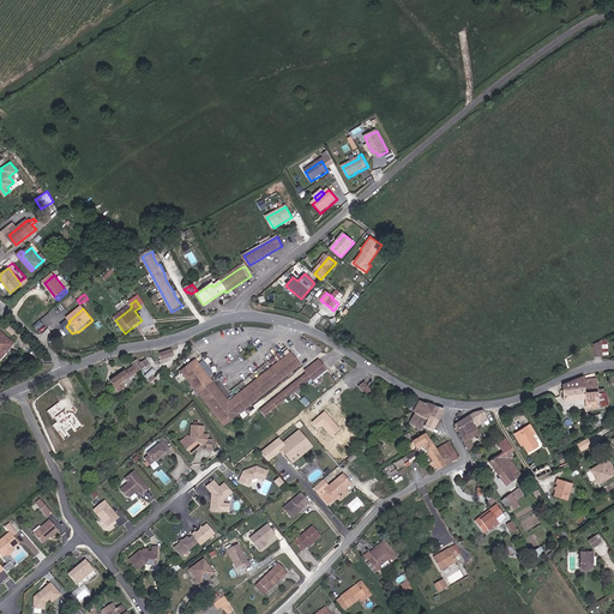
[(0,354),(1,355),(12,343),(0,332),(0,354)]
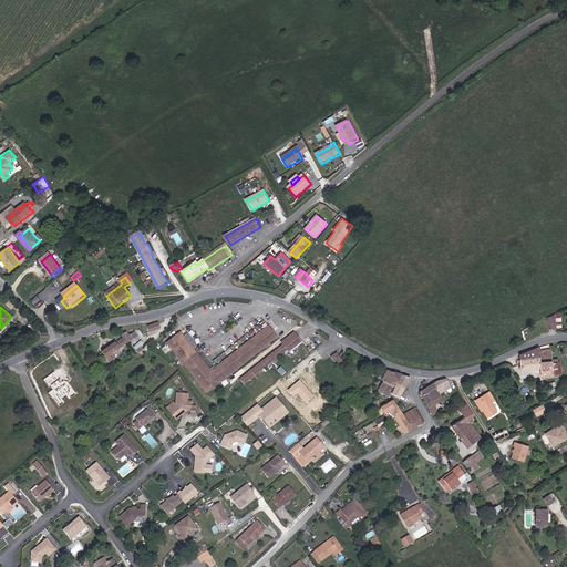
[(161,326),(150,328),(152,334),(155,333),(163,331),(161,326)]
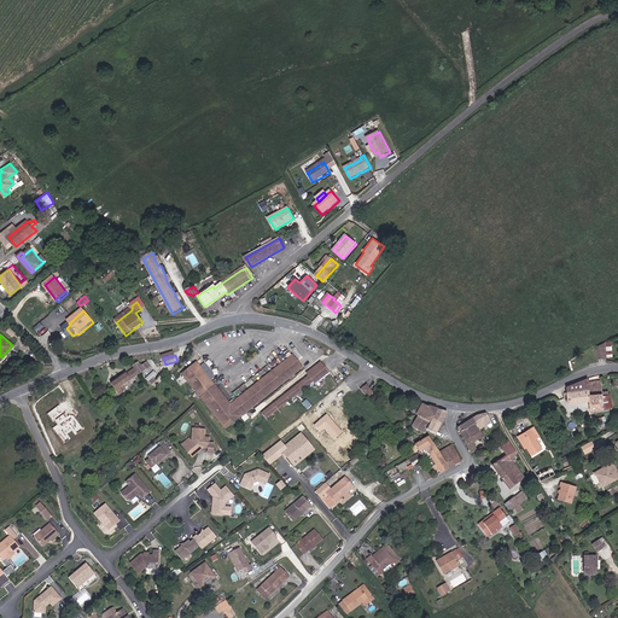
[(302,371),(292,359),(231,407),(228,404),(215,415),(226,430),(302,371)]
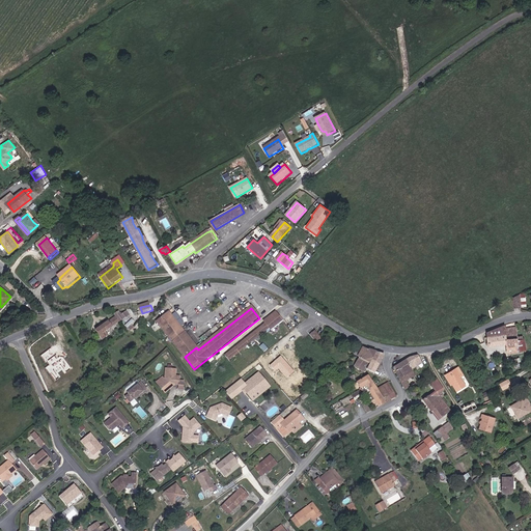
[(185,357),(196,347),(169,312),(152,328),(156,331),(161,328),(185,357)]
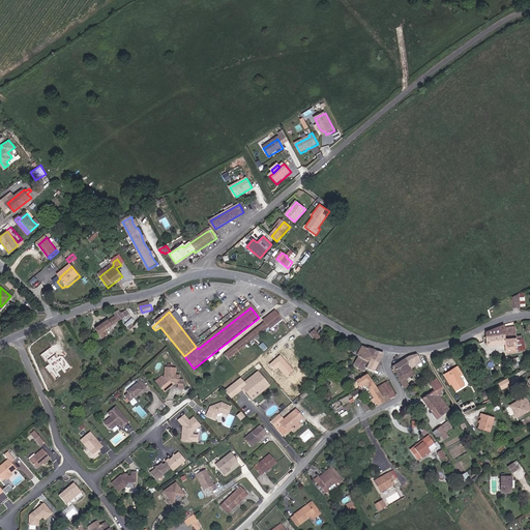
[(265,323),(225,355),(229,359),(268,328),(271,331),(284,322),(275,312),(264,322),(265,323)]
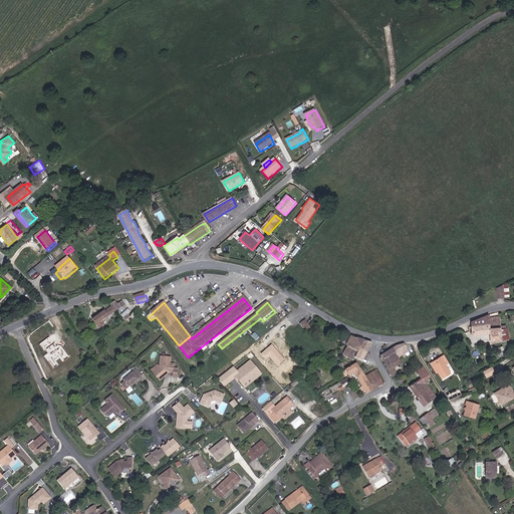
[(103,321),(124,307),(121,304),(118,307),(115,303),(112,306),(114,308),(93,321),(99,330),(106,325),(103,321)]
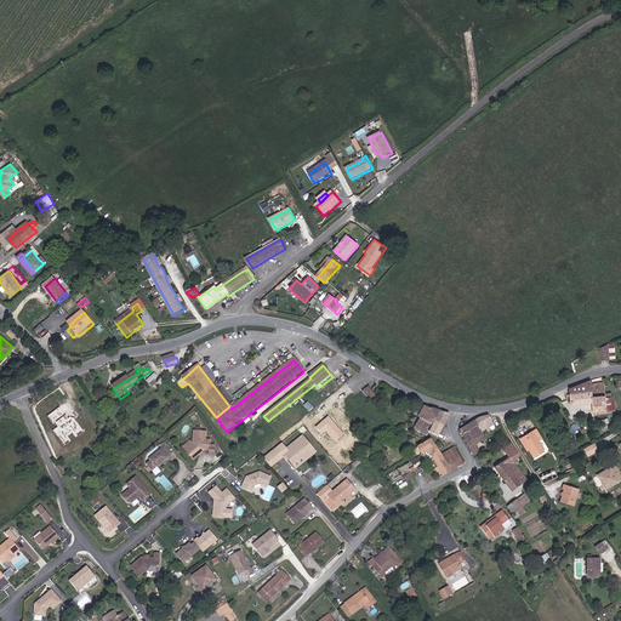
[(604,399),(603,383),(591,383),(591,380),(569,391),(569,406),(592,405),(592,415),(607,412),(604,399)]
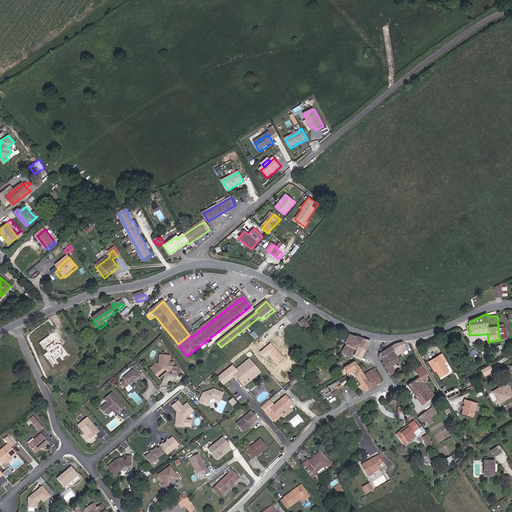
[(73,331),(67,322),(64,317),(62,319),(68,328),(66,329),(70,334),(73,331)]
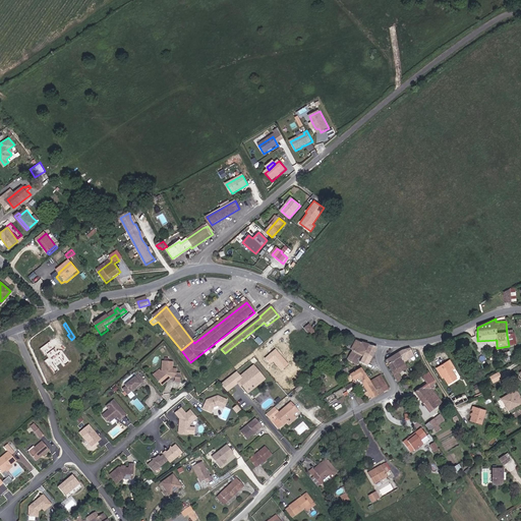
[(507,335),(509,346),(516,345),(515,334),(507,335)]
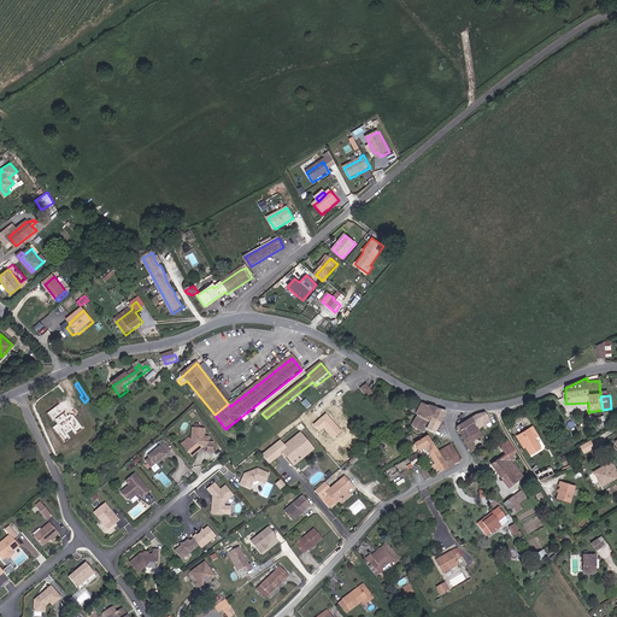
[(422,433),(424,429),(427,430),(432,422),(438,410),(425,406),(423,405),(412,427),(422,433)]
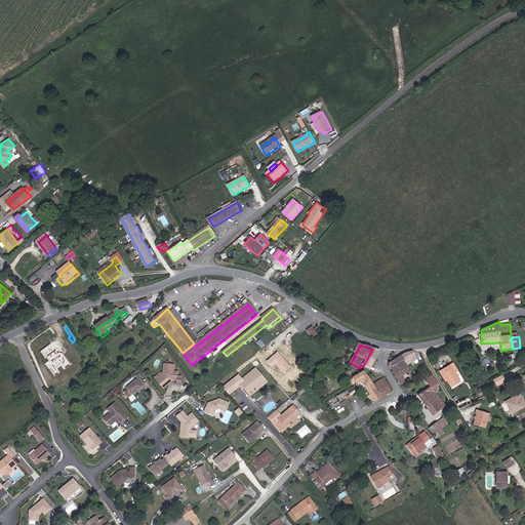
[(367,359),(374,362),(379,351),(372,349),(367,359)]
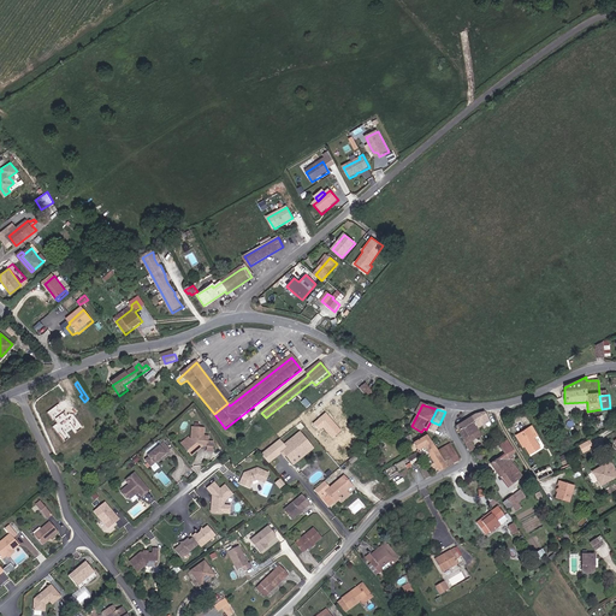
[(341,430),(325,412),(312,424),(319,431),(323,427),(332,438),(341,430)]
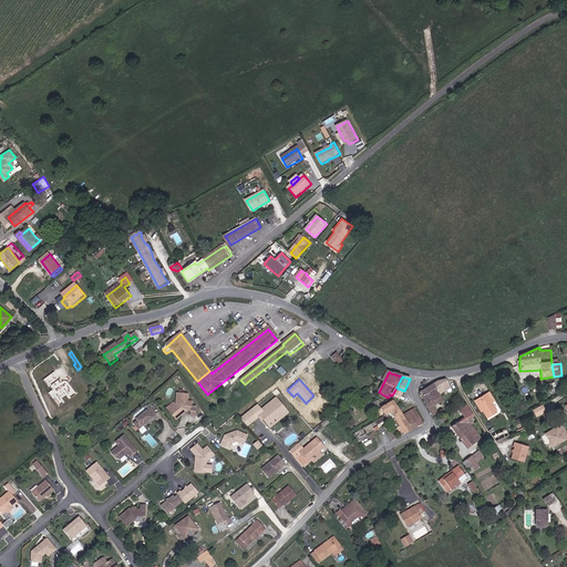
[(446,391),(451,389),(446,381),(439,382),(434,385),(436,390),(440,395),(446,391)]
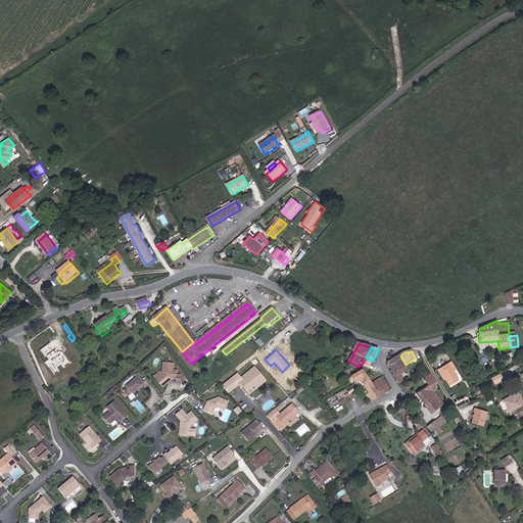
[(389,367),(402,360),(400,355),(387,364),(389,367)]
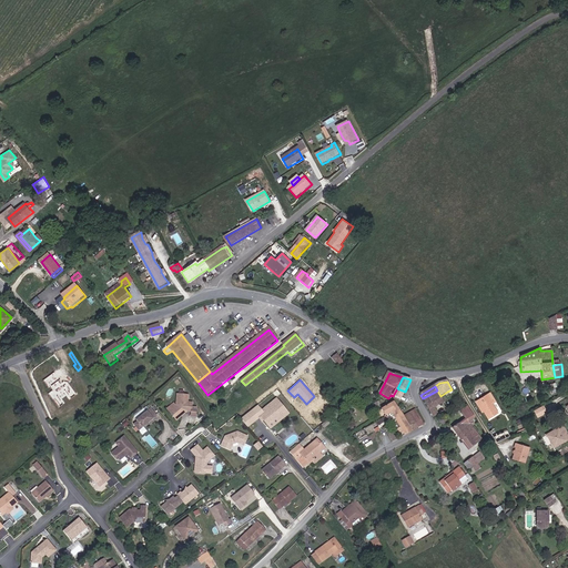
[(397,388),(393,396),(399,401),(405,392),(397,388)]
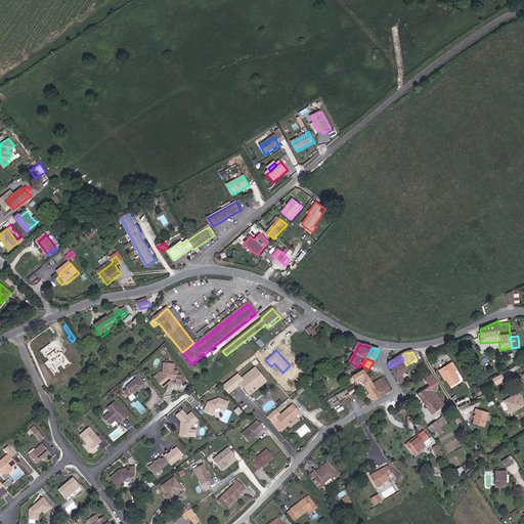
[(399,376),(398,373),(405,368),(407,367),(406,365),(403,360),(390,367),(396,378),(399,376)]
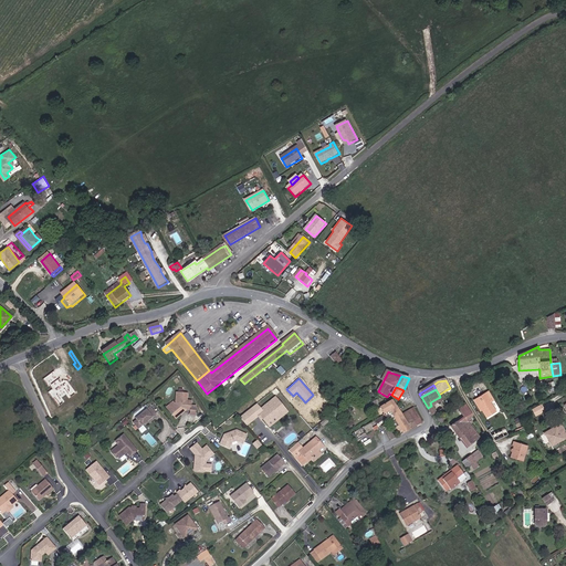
[(482,407),(479,400),(488,396),(489,395),(488,392),(474,400),(479,409),(482,407)]
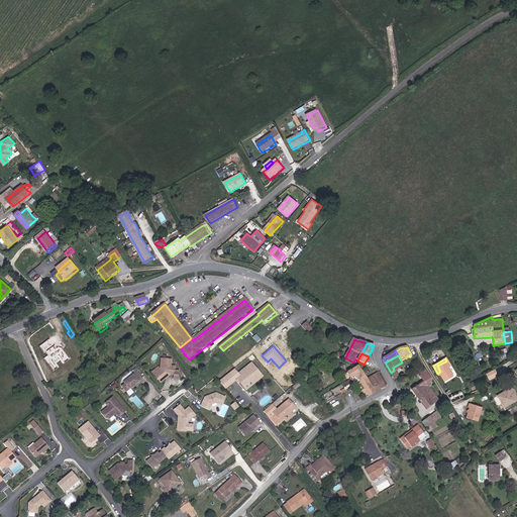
[(176,373),(177,369),(172,369),(173,363),(163,362),(162,372),(156,378),(162,385),(171,377),(176,378),(175,381),(180,382),(180,374),(176,373)]
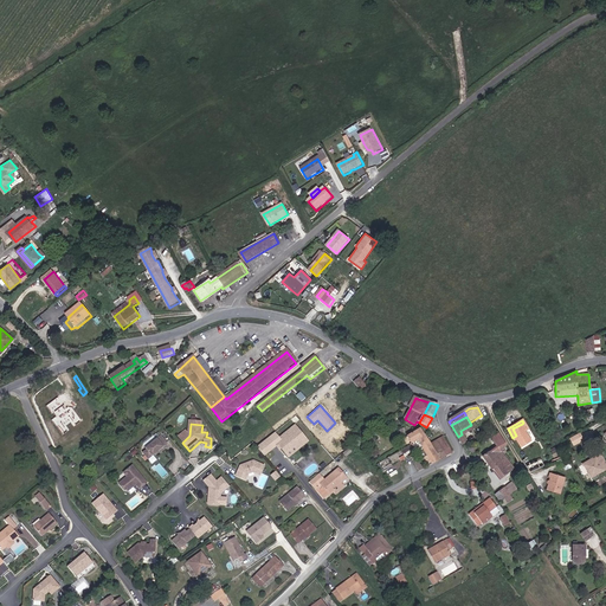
[(516,436),(522,446),(532,440),(522,424),(513,429),(516,436)]
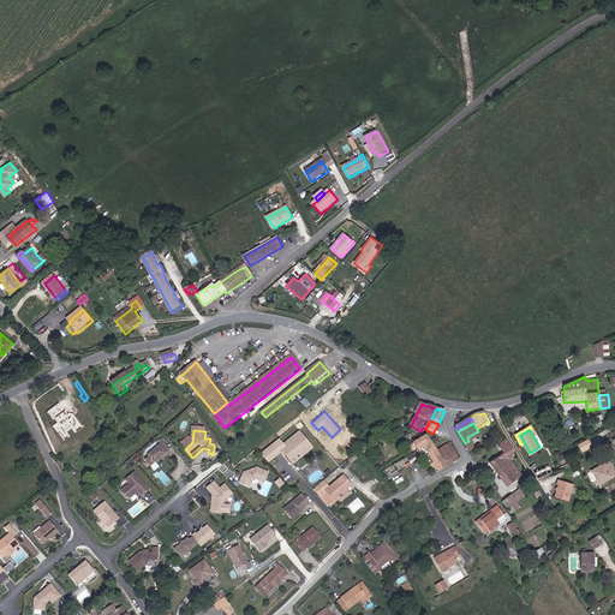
[(502,431),(495,436),(500,445),(507,440),(502,431)]
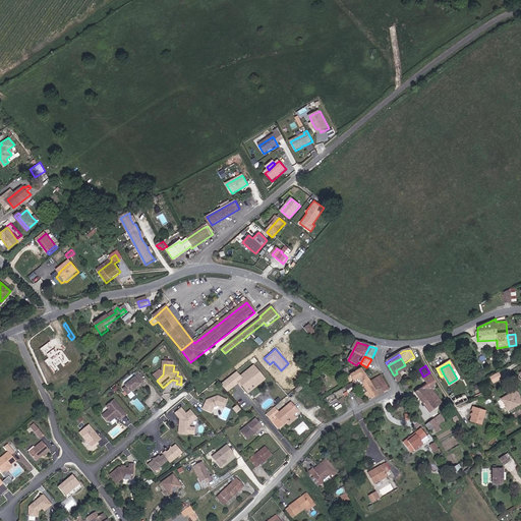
[(394,375),(397,384),(404,380),(408,377),(403,366),(396,370),(397,373),(394,375)]
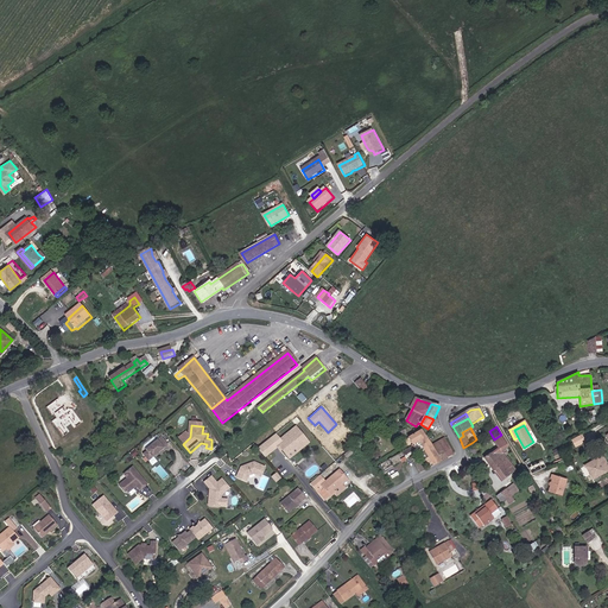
[(304,449),(310,444),(297,429),(282,441),(277,435),(259,449),(266,457),(278,448),(280,450),(282,449),(289,456),(299,448),(304,449)]
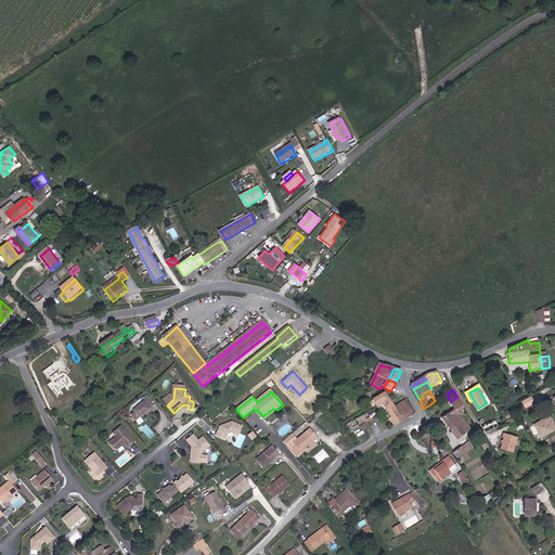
[(373,401),(376,407),(382,404),(389,400),(388,399),(385,395),(373,401)]
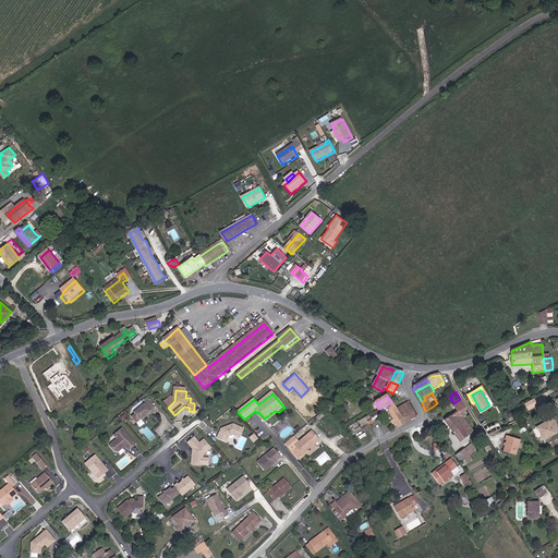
[(534,398),(525,402),(528,409),(537,405),(534,398)]
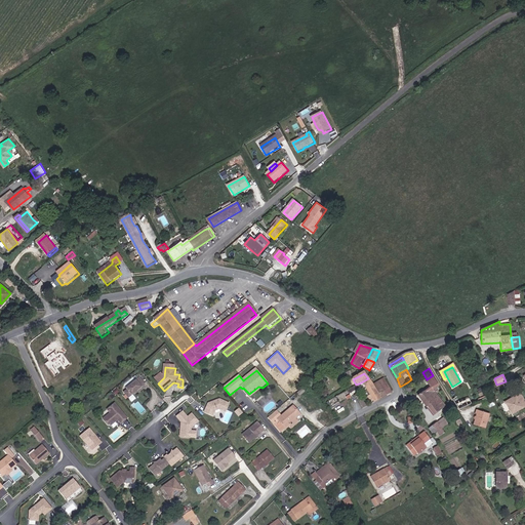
[(158,384),(164,377),(162,375),(156,380),(158,384)]
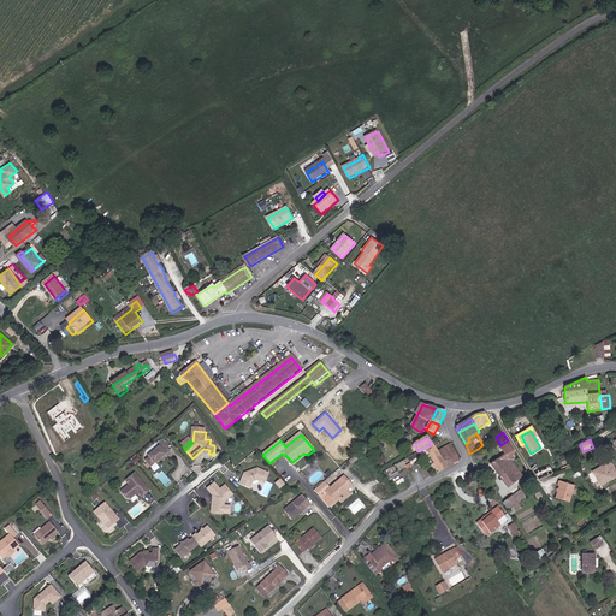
[(431,443),(432,444),(439,454),(446,468),(452,465),(444,449),(442,450),(434,440),(431,443)]
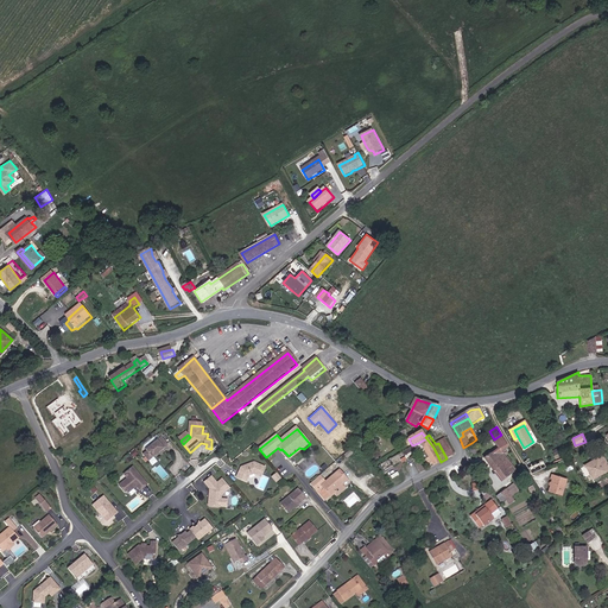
[(496,461),(498,462),(504,456),(508,451),(504,444),(506,443),(501,435),(494,439),(493,441),(499,450),(485,460),(489,467),(496,461)]
